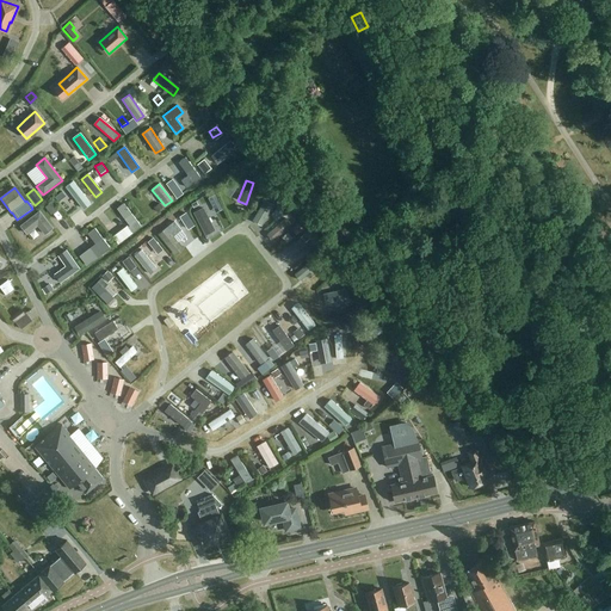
[(263,226),(275,205),(265,201),(253,220),(263,226)]
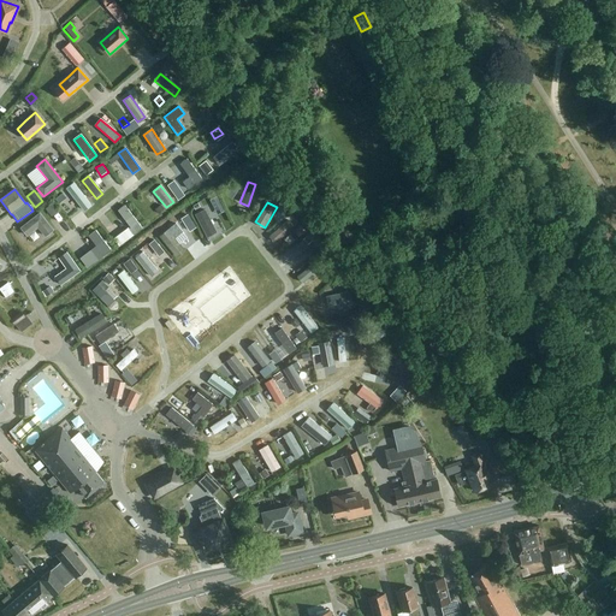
[(158,213),(164,208),(160,203),(154,209),(158,213)]
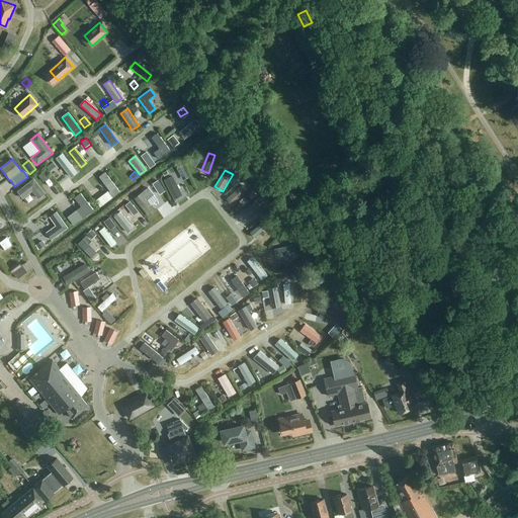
[(42,180),(47,177),(44,172),(38,175),(42,180)]
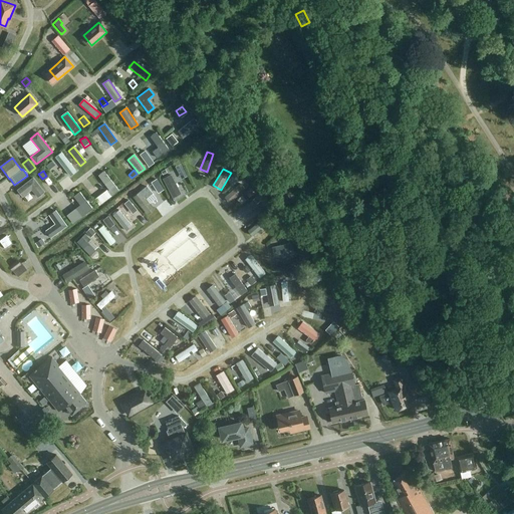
[(111,194),(117,189),(104,172),(98,177),(111,194)]
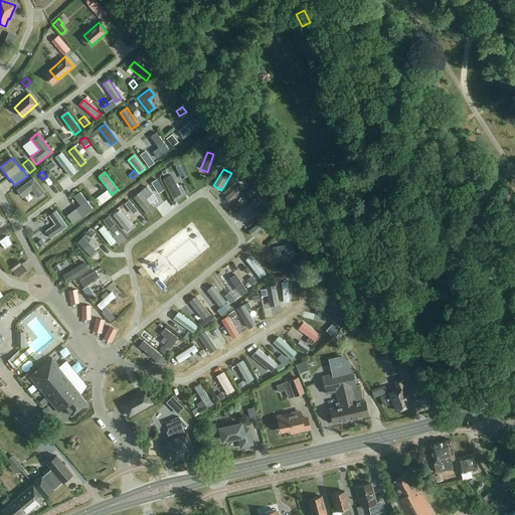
[(173,197),(180,193),(171,176),(164,179),(173,197)]
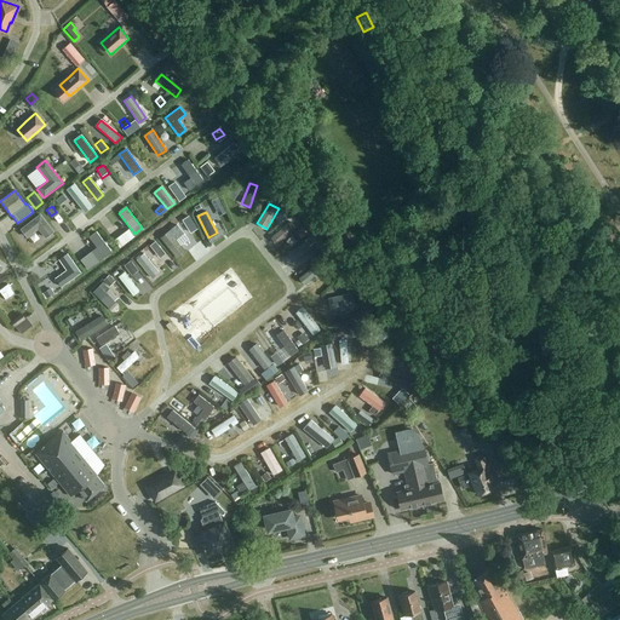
[(21,230),(27,239),(38,230),(45,240),(55,233),(40,214),(21,230)]
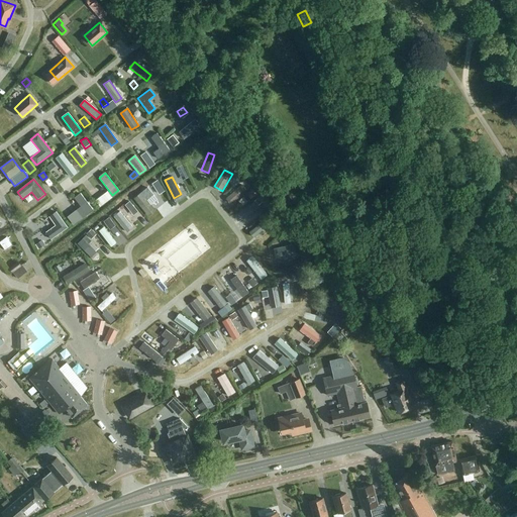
[(154,189),(160,196),(166,191),(160,184),(154,189)]
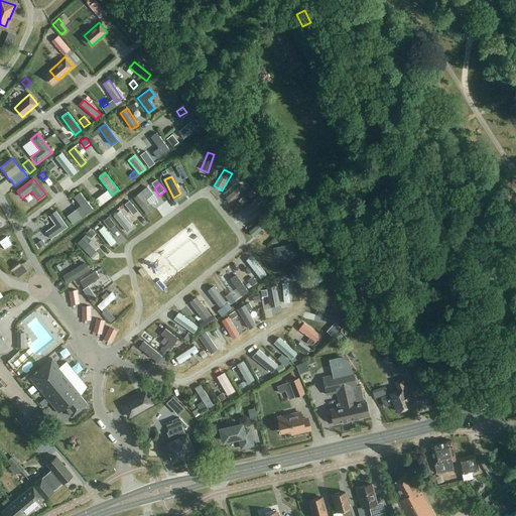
[(232,204),(246,190),(241,184),(226,199),(232,204)]
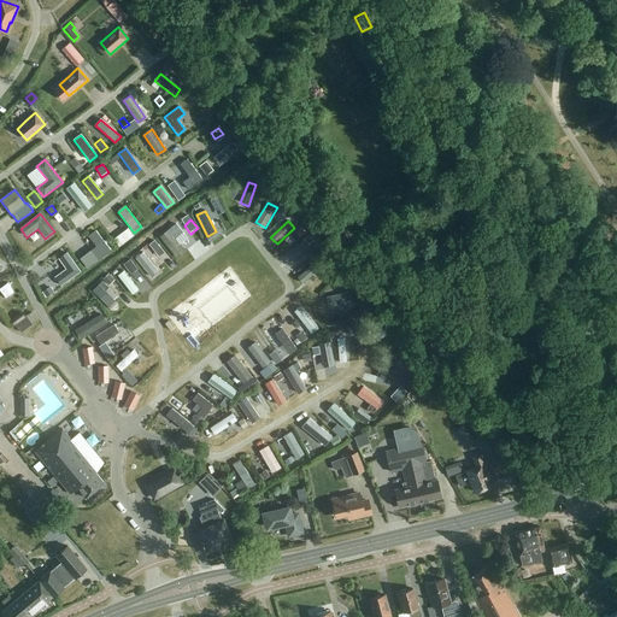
[(306,231),(301,225),(294,231),(299,238),(306,231)]
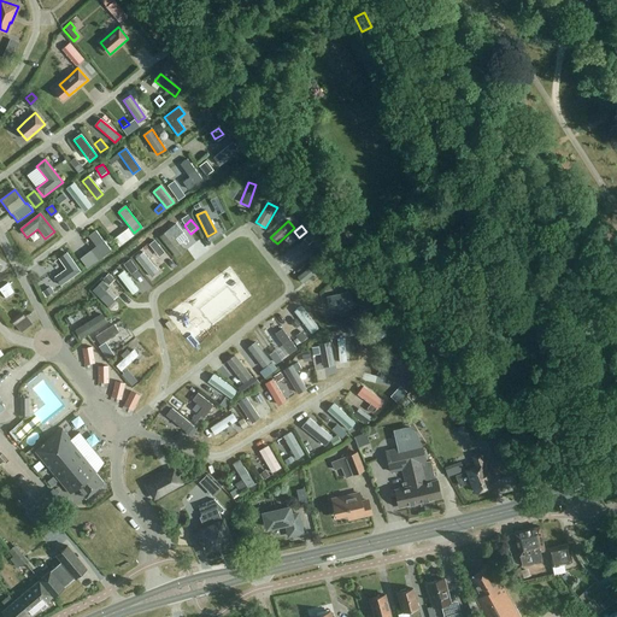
[(119,247),(134,236),(128,228),(113,239),(119,247)]
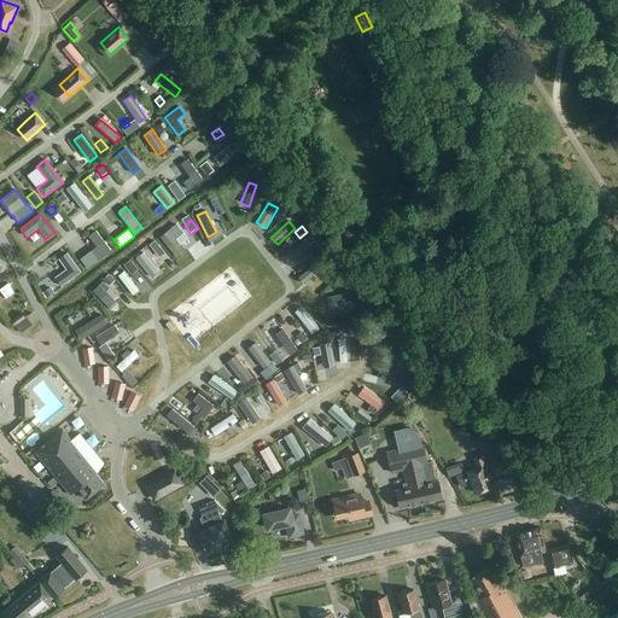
[(178,257),(185,251),(169,231),(161,238),(178,257)]
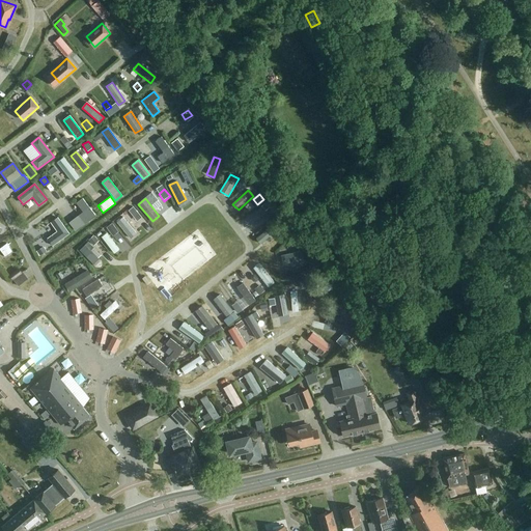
[(85,225),(96,216),(82,199),(76,203),(83,213),(78,217),(85,225)]
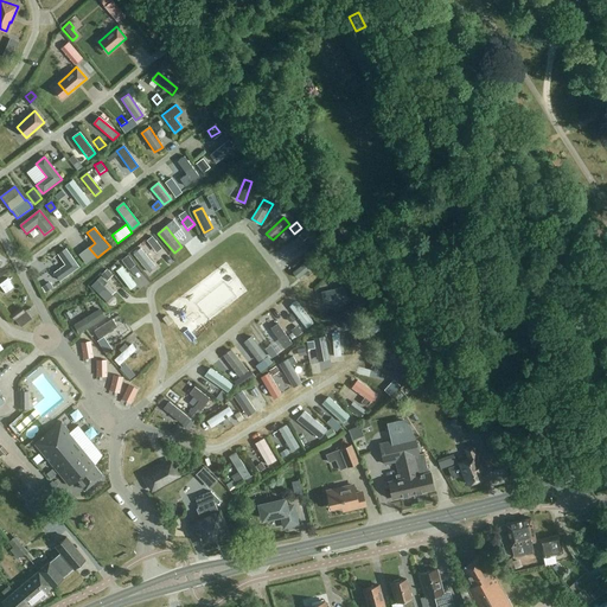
[(152,248),(158,243),(152,237),(147,242),(152,248)]
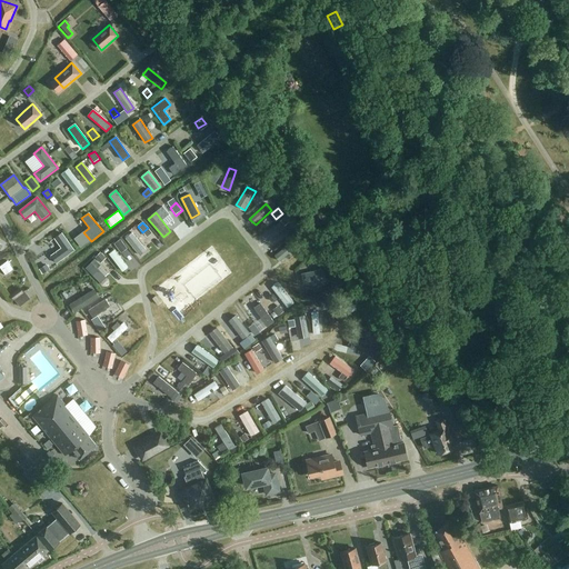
[(267,241),(282,230),(278,225),(263,236),(267,241)]
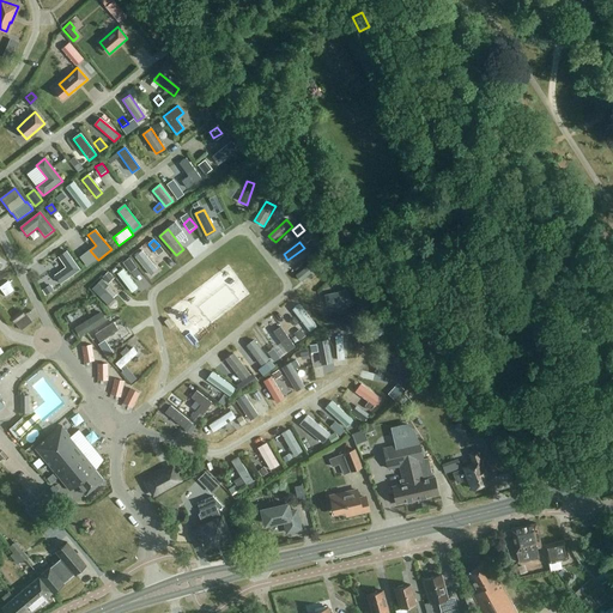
[(66,268),(54,277),(60,285),(80,271),(66,252),(59,258),(66,268)]
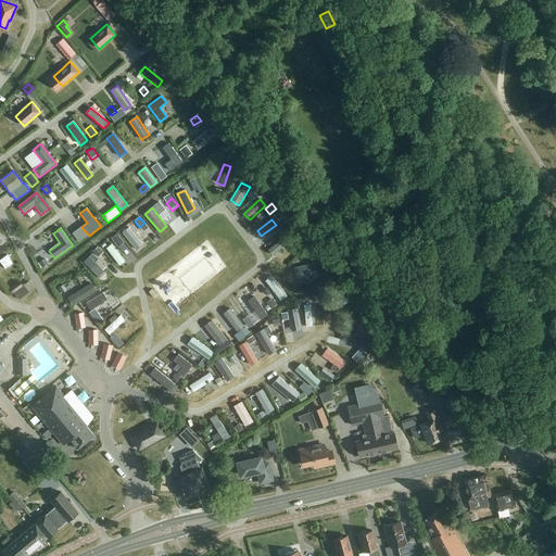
[(128,228),(122,232),(136,250),(142,245),(128,228)]
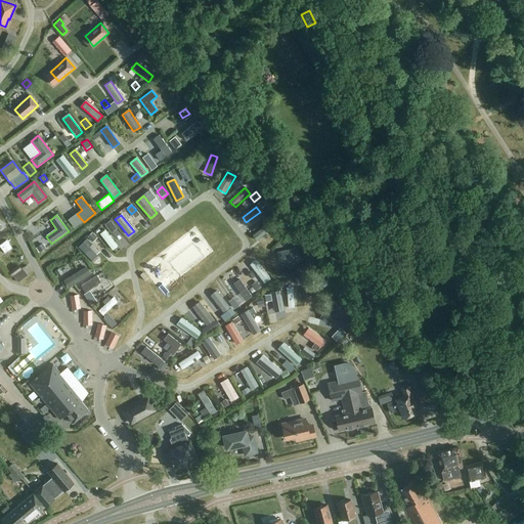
[(104,225),(112,233),(118,229),(111,220),(104,225)]
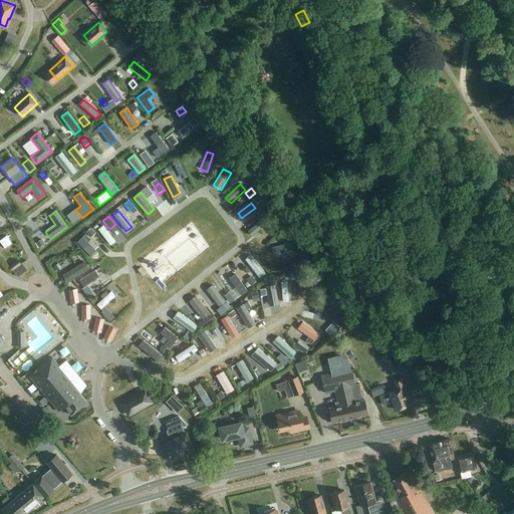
[(252,237),(270,221),(266,216),(248,232),(252,237)]
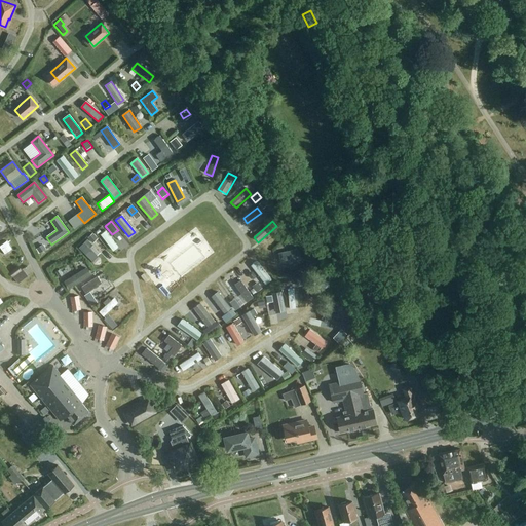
[(113,252),(118,248),(106,231),(101,235),(113,252)]
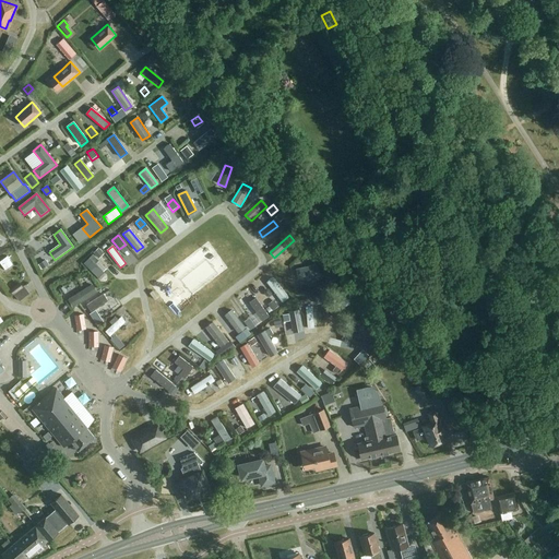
[(93,252),(97,257),(103,251),(98,248),(93,252)]
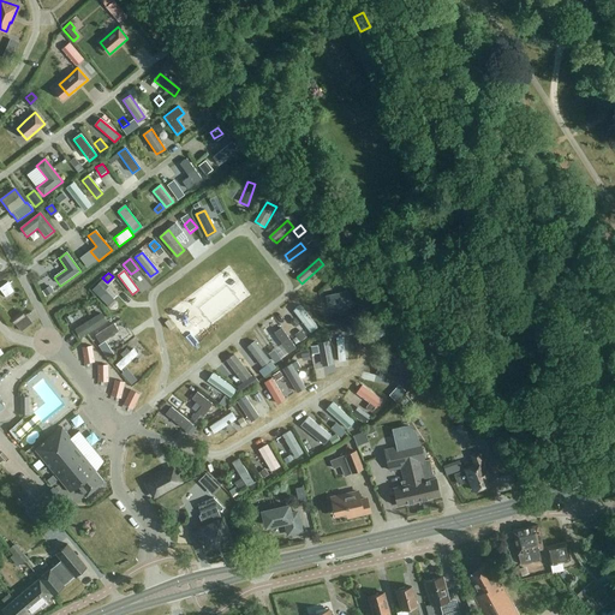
[(108,308),(114,300),(99,285),(93,291),(108,308)]
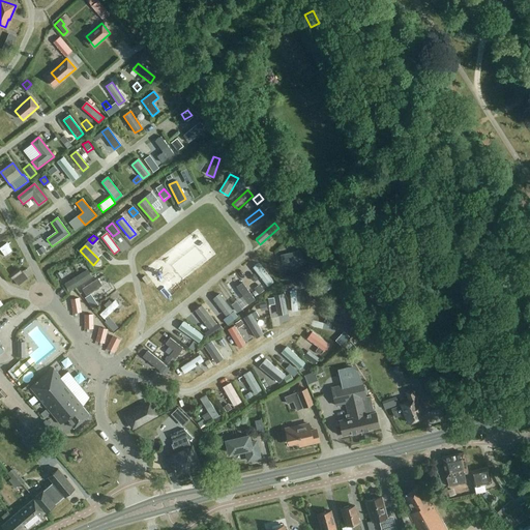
[(303,264),(300,252),(281,256),(283,264),(296,261),(297,265),(303,264)]
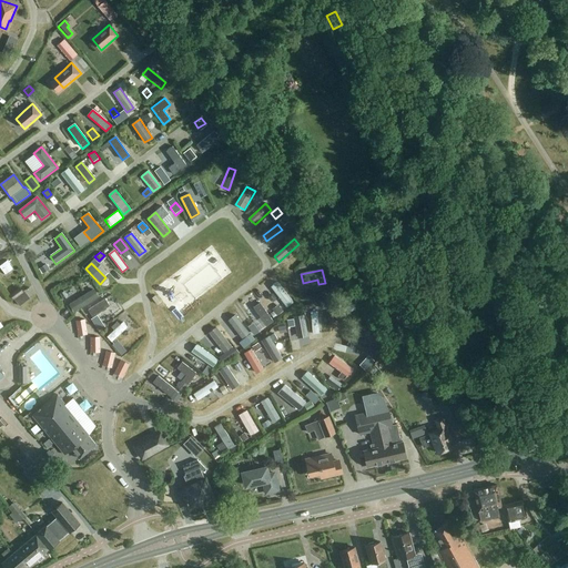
[(285,305),(292,301),(277,282),(272,286),(285,305)]
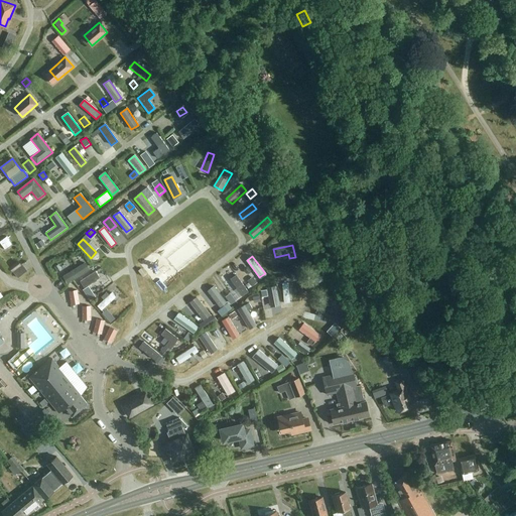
[(17,260),(8,267),(12,272),(21,265),(17,260)]
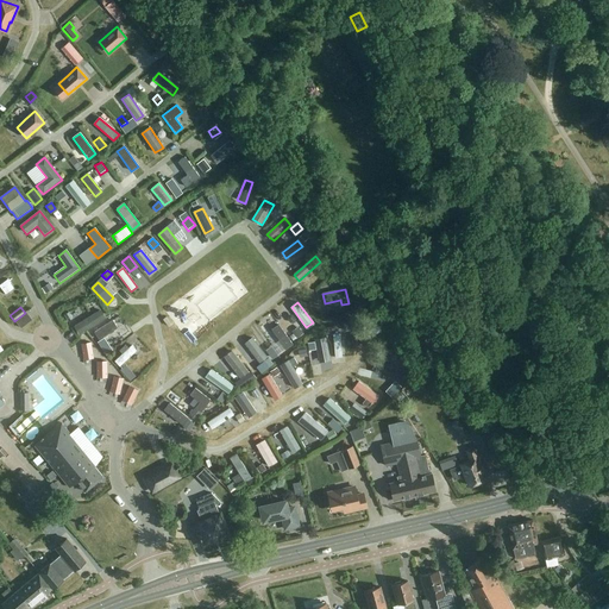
[(79,336),(106,320),(100,311),(74,327),(79,336)]
